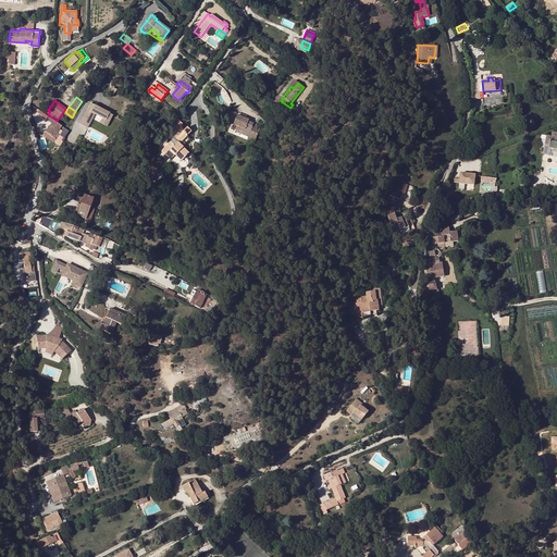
[(88,108),(77,127),(85,132),(93,118),(100,122),(107,126),(110,122),(107,120),(108,118),(96,111),(96,113),(91,111),(93,110),(88,108)]
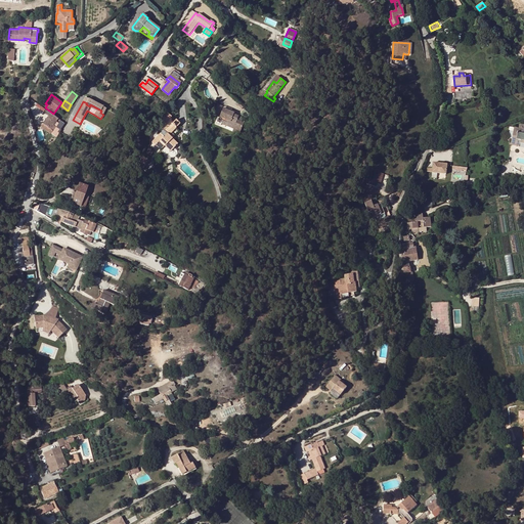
[(225,126),(233,129),(238,117),(233,115),(234,114),(230,112),(223,108),(224,107),(217,104),(214,112),(221,115),(220,117),(227,121),(225,126)]
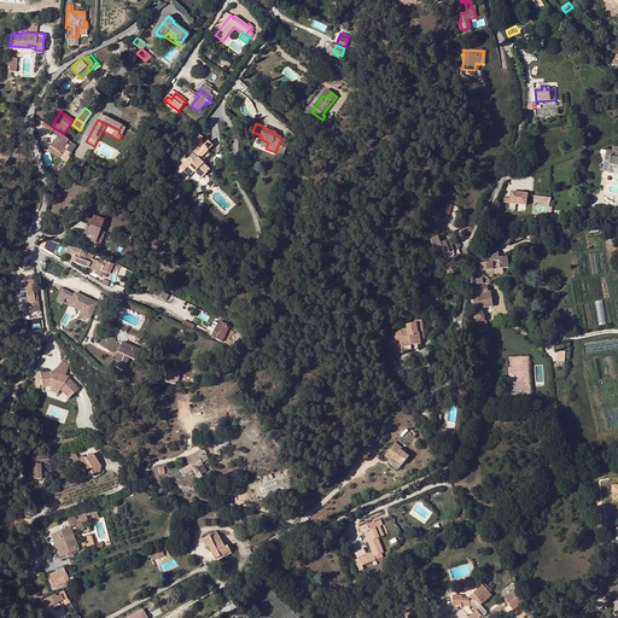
[(289,129),(283,136),(290,140),(293,133),(289,129)]
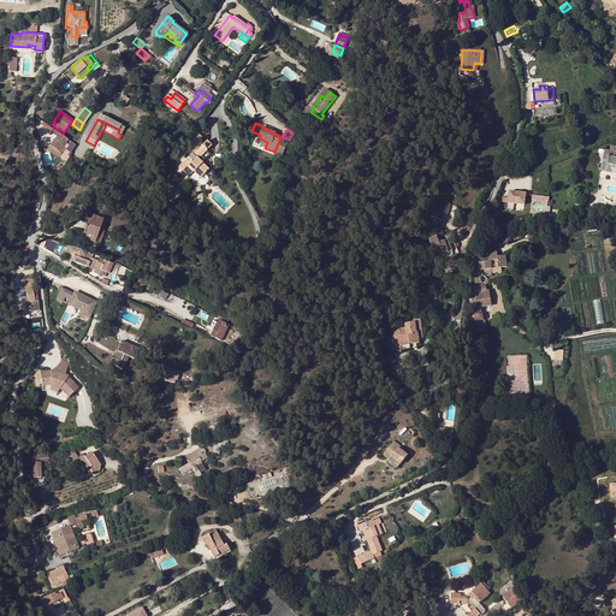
[(67,140),(55,131),(53,135),(57,137),(48,149),(59,158),(64,150),(61,149),(63,147),(65,143),(67,140)]
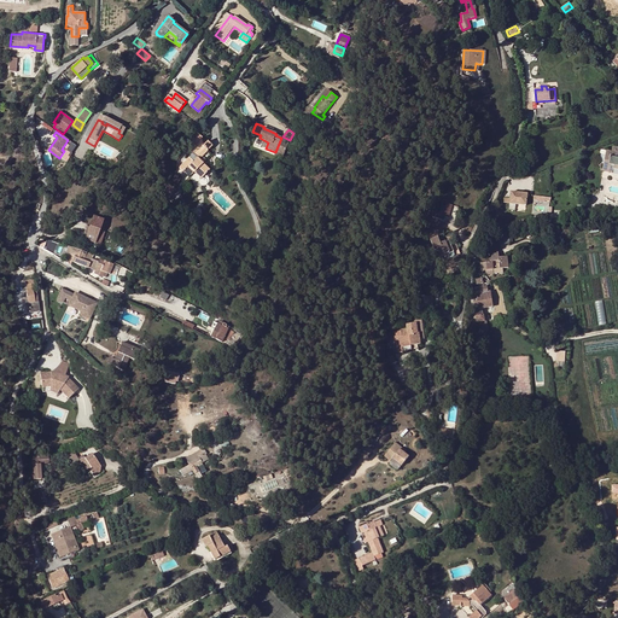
[(199,135),(196,132),(188,145),(190,145),(199,135)]
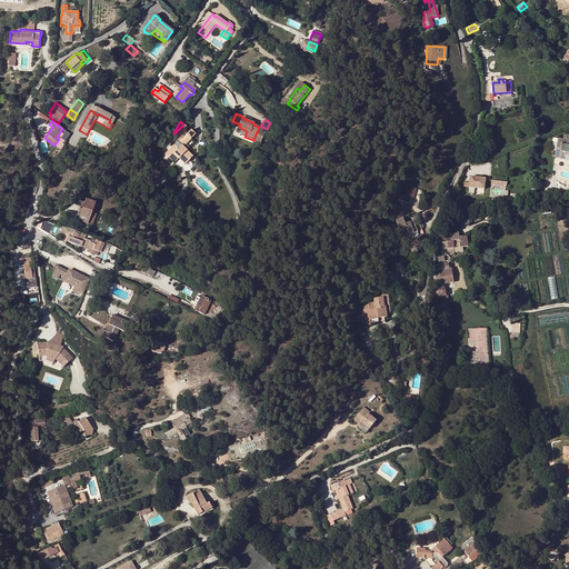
[(187,127),(183,125),(175,133),(178,138),(176,140),(178,142),(165,155),(169,158),(175,153),(179,158),(186,163),(193,157),(188,150),(183,146),(186,143),(196,135),(191,130),(188,133),(186,130),(186,129),(187,127)]
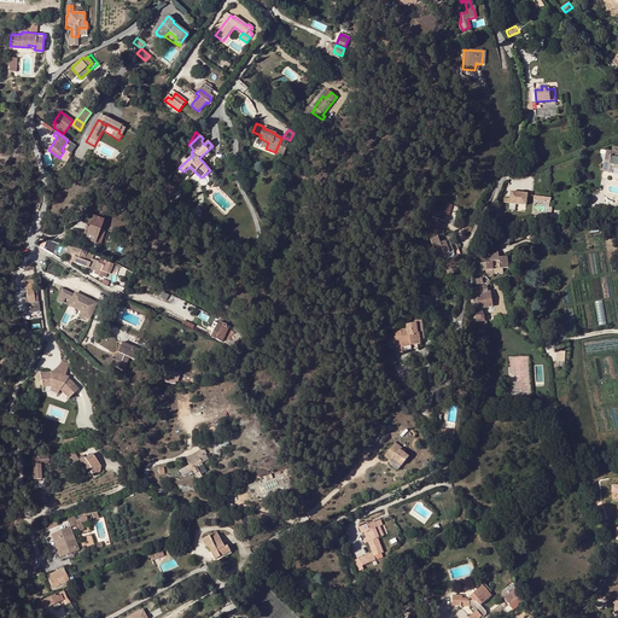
[(283,158),(290,140),(283,136),(281,138),(275,152),(274,156),(283,158)]
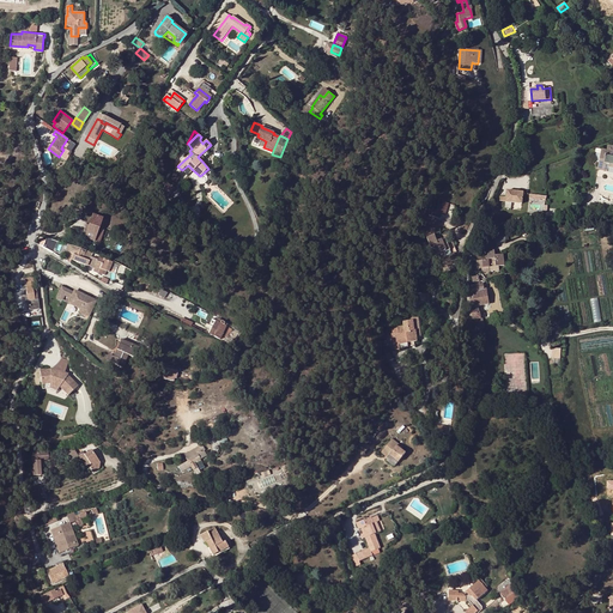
[(606,156),(607,150),(601,150),(598,169),(607,171),(608,168),(612,168),(612,156),(612,157),(606,156)]
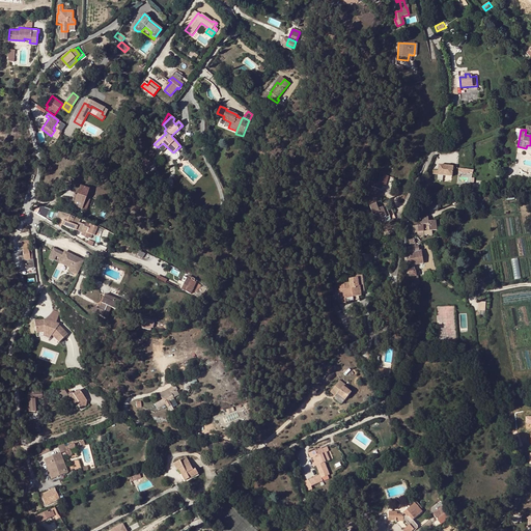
[(163,143),(158,147),(163,152),(167,147),(163,143)]
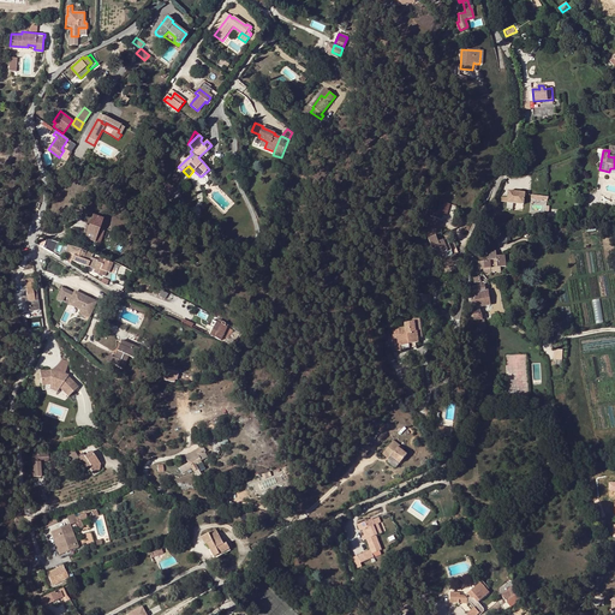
[(167,181),(161,193),(177,206),(178,204),(169,197),(175,189),(167,181)]
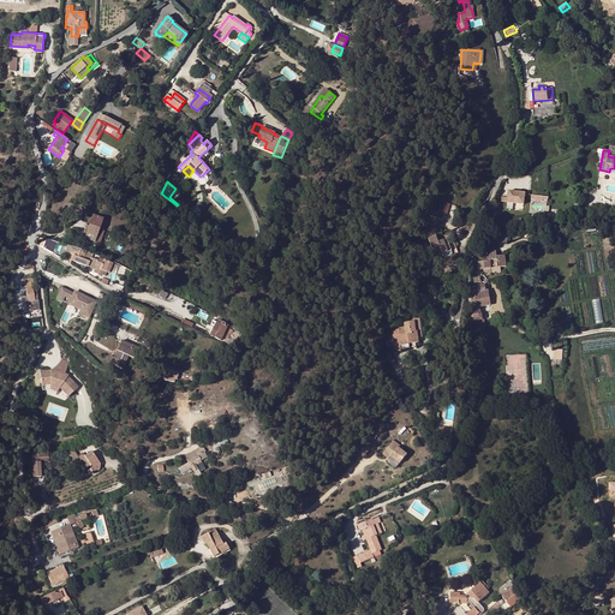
[(508,202),(507,208),(524,209),(525,191),(506,189),(505,201),(508,202)]
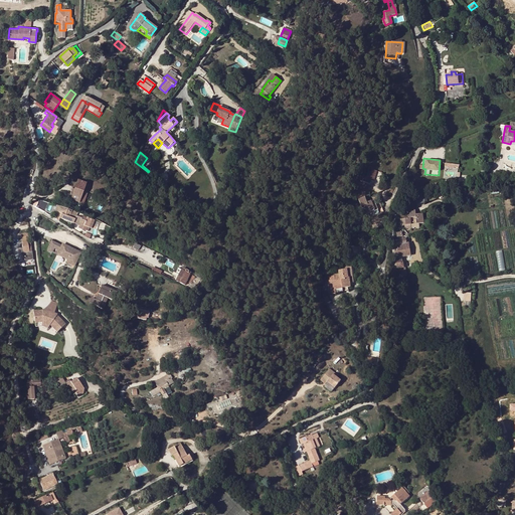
[(371,172),(363,170),(361,181),(369,183),(370,180),(373,181),(376,170),(372,169),(371,172)]
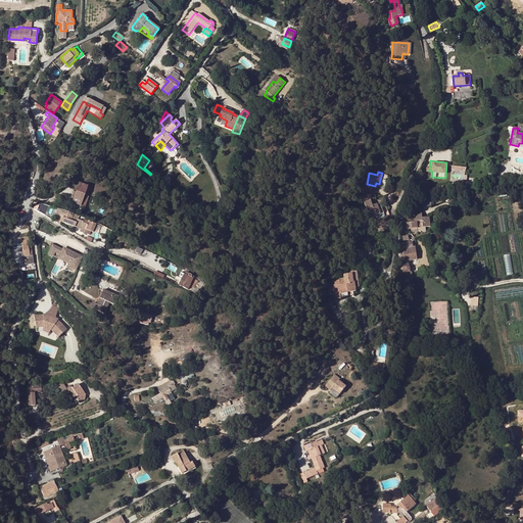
[(81,206),(85,195),(88,187),(80,184),(73,203),(81,206)]
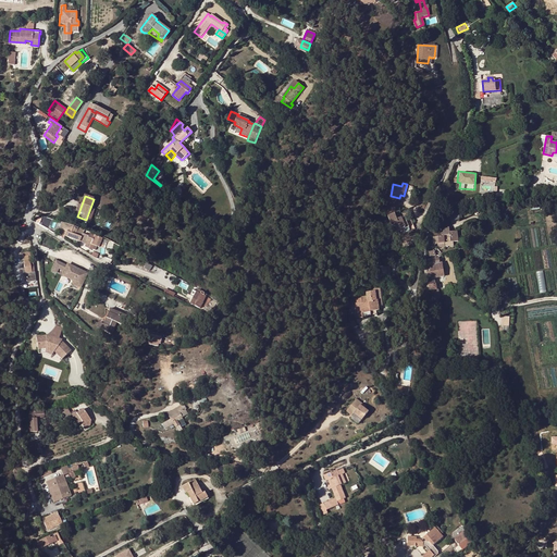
[(459,210),(450,211),(452,219),(452,222),(460,220),(459,210)]
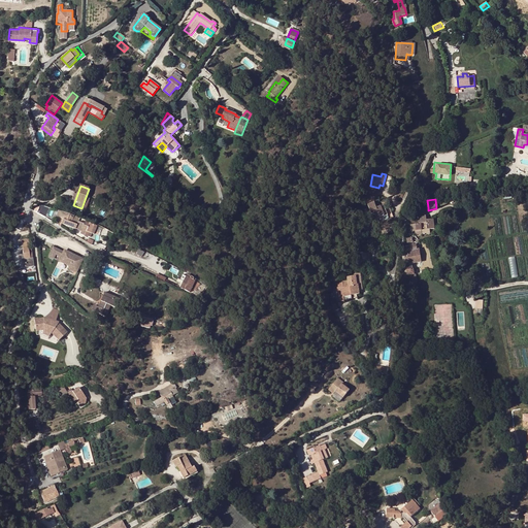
[(383,211),(381,206),(376,207),(373,202),(366,205),(370,212),(371,212),(374,220),(388,215),(386,210),(383,211)]
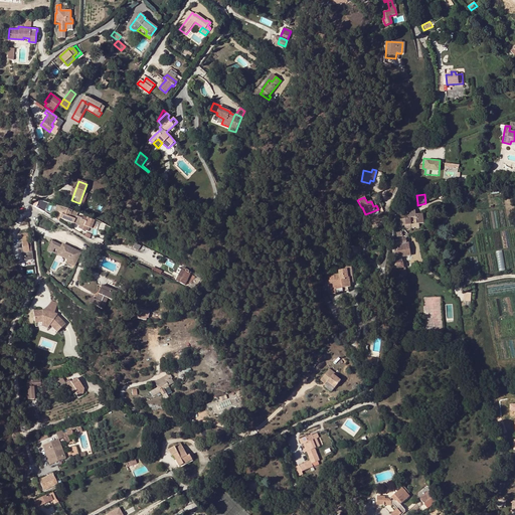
[(44,202),(37,199),(33,210),(40,213),(44,202)]
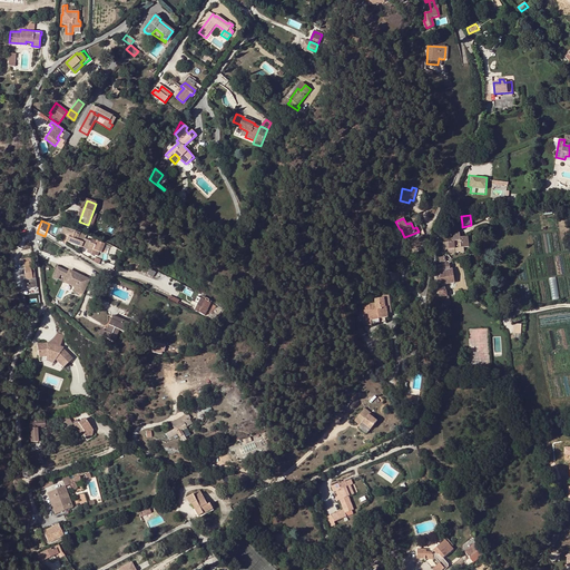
[(67,241),(81,247),(85,239),(86,238),(62,229),(59,238),(64,239),(67,241)]
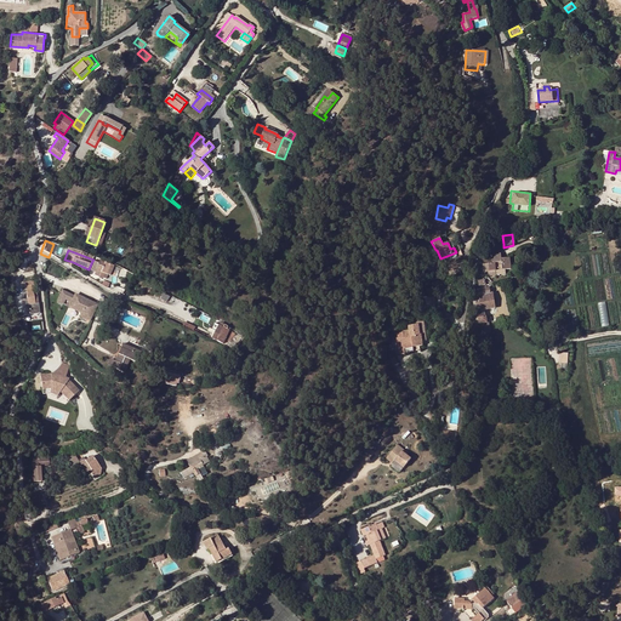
[(496,263),(497,271),(512,269),(510,257),(501,258),(501,254),(493,255),(493,258),(493,263),(496,263)]
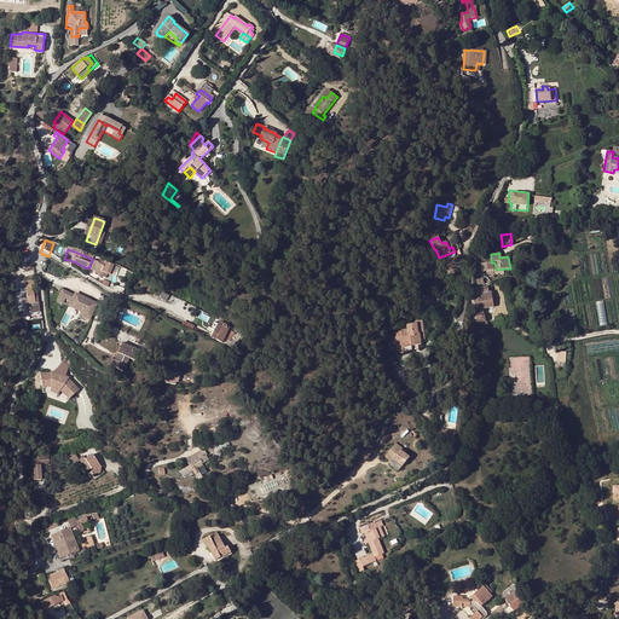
[(92,260),(88,268),(96,271),(94,273),(99,276),(102,271),(105,273),(109,264),(105,262),(103,266),(98,264),(98,262),(92,260)]
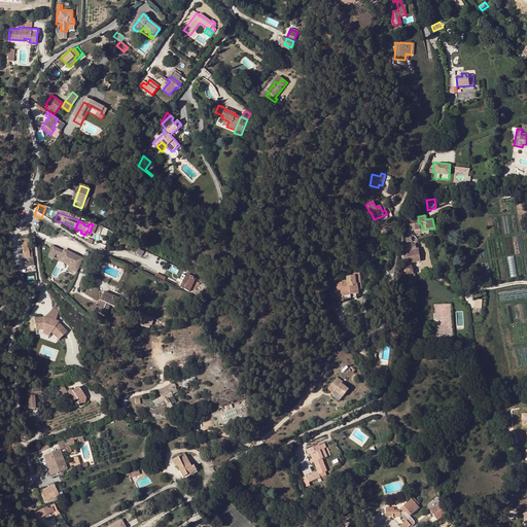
[(418,223),(412,224),(409,224),(410,226),(408,226),(408,229),(410,229),(410,231),(413,231),(413,234),(420,234),(420,231),(422,230),(421,223),(418,223)]
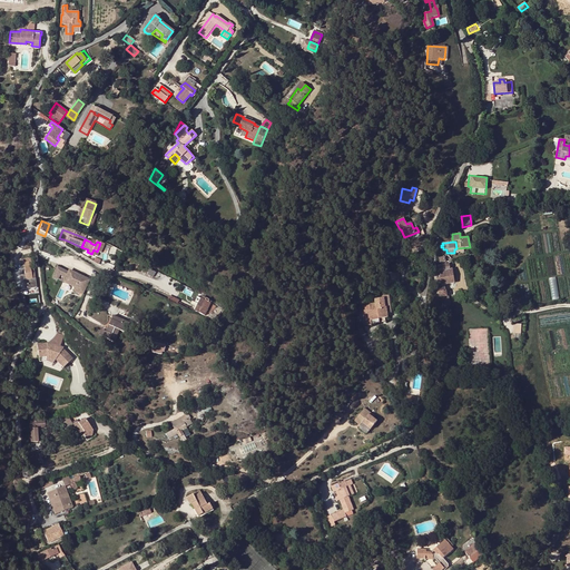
[(30,252),(22,253),(25,266),(22,266),(25,282),(27,282),(28,287),(36,286),(33,266),(32,266),(30,252)]
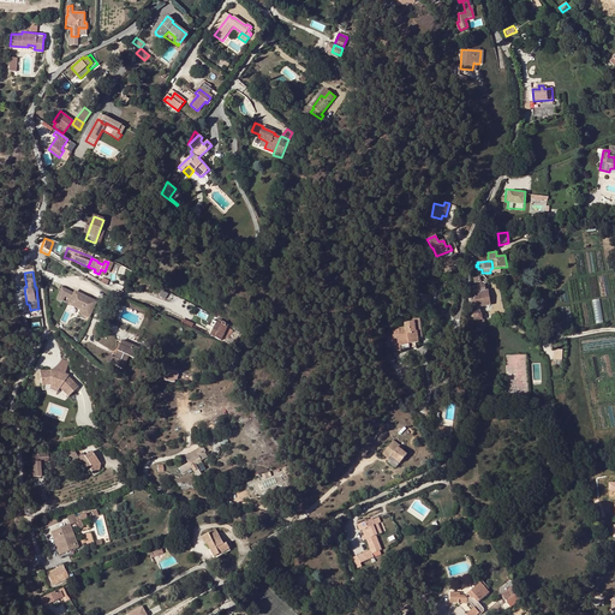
[(471,300),(476,321),(482,320),(479,306),(490,305),(487,291),(485,291),(484,285),(472,287),(475,300),(471,300)]
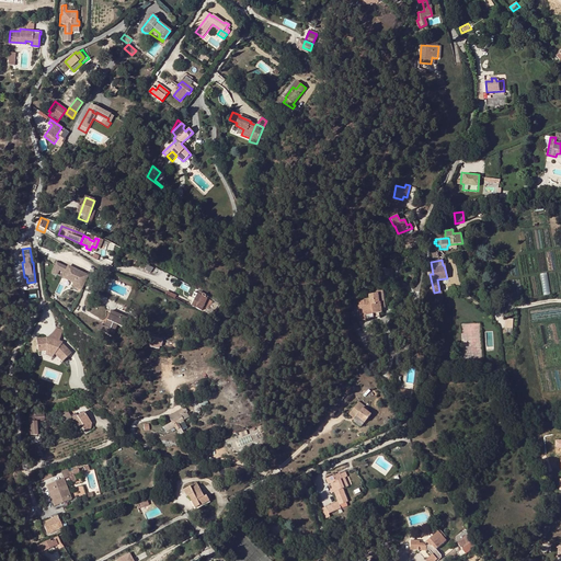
[(70,270),(67,267),(56,263),(52,272),(57,274),(59,270),(65,273),(63,277),(75,283),(73,285),(81,289),(88,275),(71,267),(70,270)]
